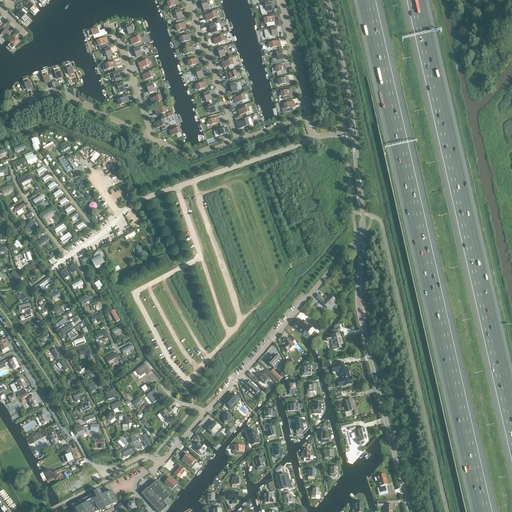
[(208,1),(201,3),(203,10),(205,13),(210,12),(209,9),(208,6),(210,6),(208,1)]
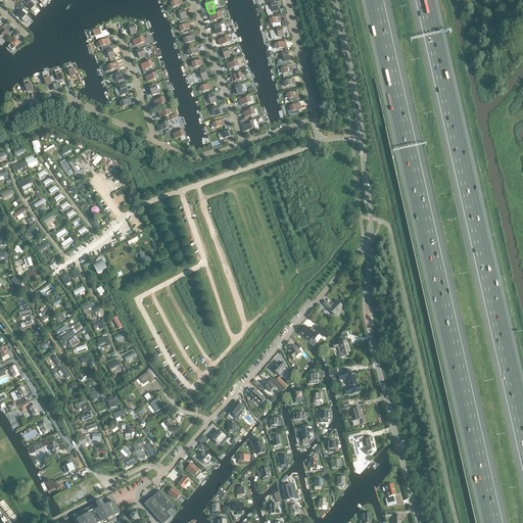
[(34,13),(38,9),(31,2),(27,6),(34,13)]
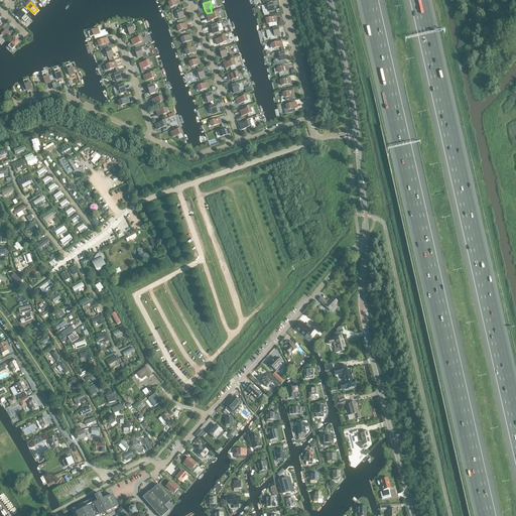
[(265,6),(262,6),(263,13),(269,12),(274,11),(272,4),(265,5),(265,6)]
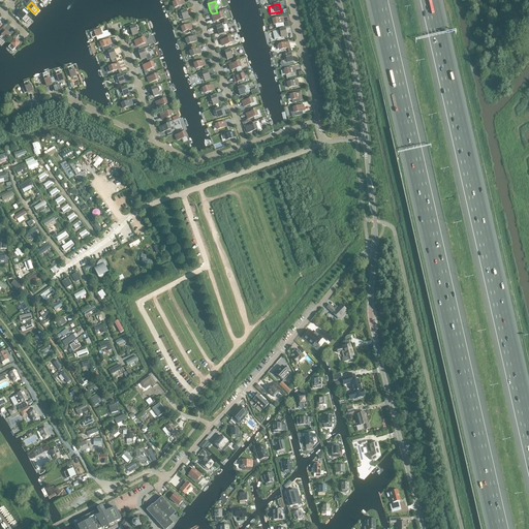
[(22,11),(18,16),(26,23),(29,19),(26,16),(28,13),(24,9),(22,11)]
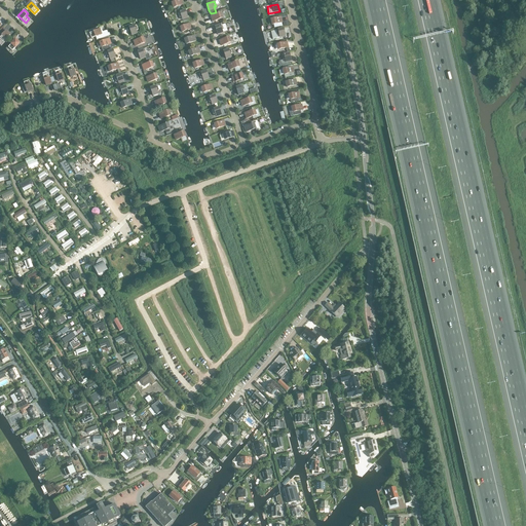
[(183,20),(188,19),(185,11),(178,13),(180,19),(182,17),(183,20)]
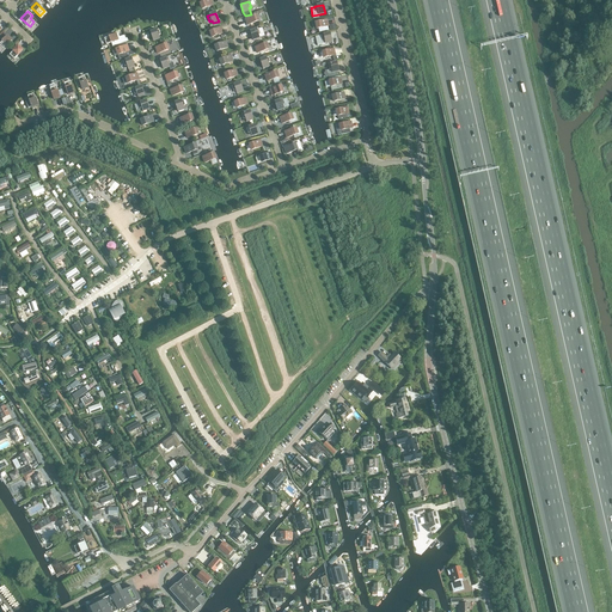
[(248,25),(258,22),(257,16),(246,19),(248,25)]
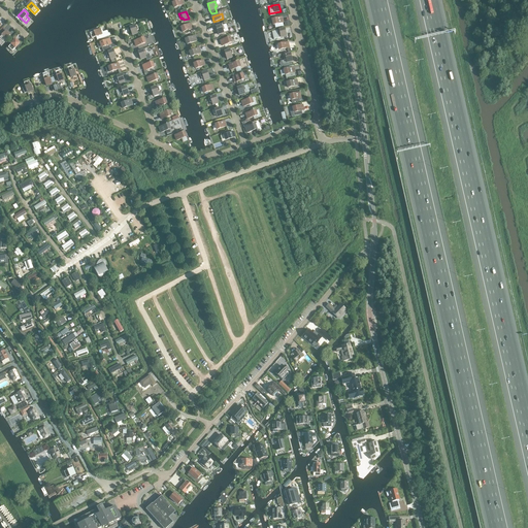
[(282,18),(272,20),(273,25),(274,25),(275,28),(284,27),(283,23),(284,23),(282,18)]
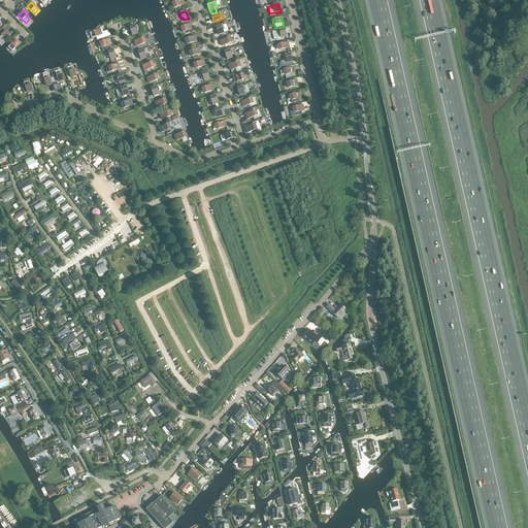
[(183,32),(192,29),(191,24),(182,27),(183,32)]
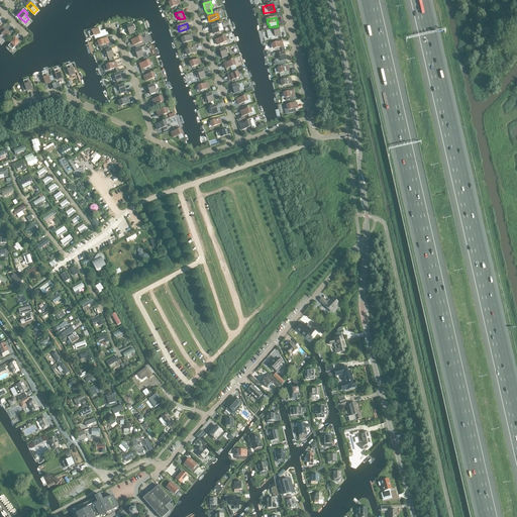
[(218,30),(220,29),(218,24),(211,27),(214,34),(219,32),(218,30)]
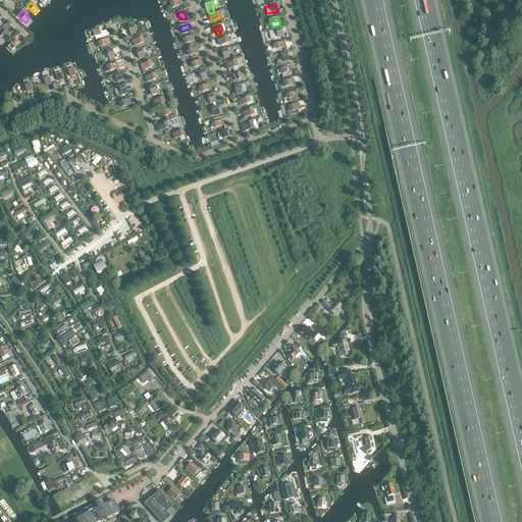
[(135,31),(137,31),(136,25),(128,28),(131,35),(136,34),(135,31)]
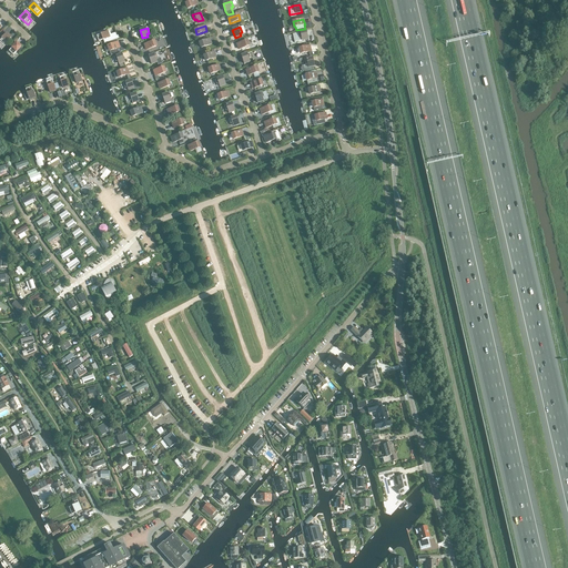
[(108,32),(97,36),(99,41),(103,40),(104,43),(119,39),(118,36),(117,36),(115,33),(114,33),(111,34),(110,31),(108,32)]
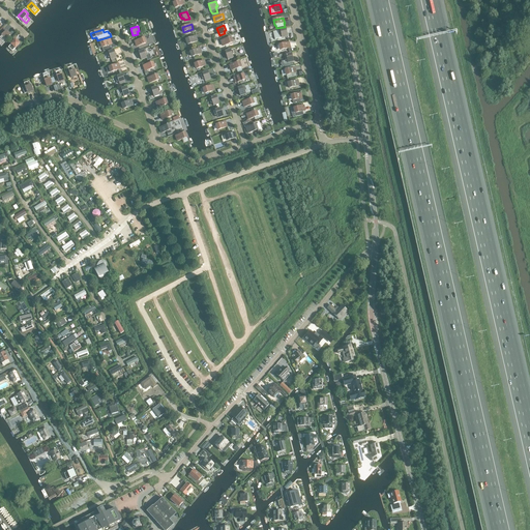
[(278,31),(273,32),(275,39),(282,38),(288,36),(286,29),(278,31)]
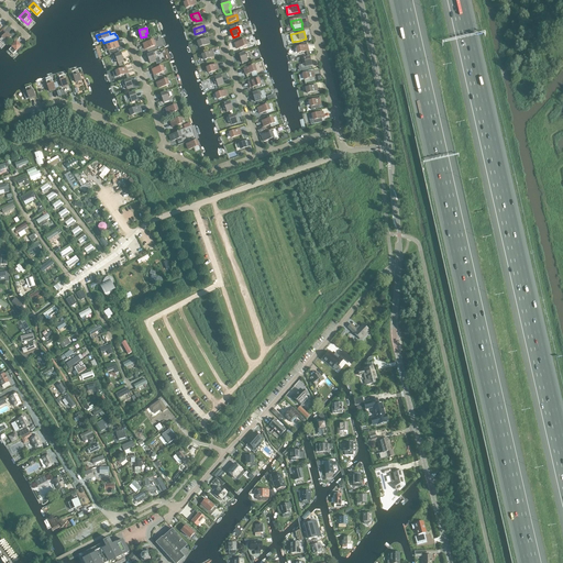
[(0,42),(3,45),(11,37),(7,33),(0,40),(0,42)]
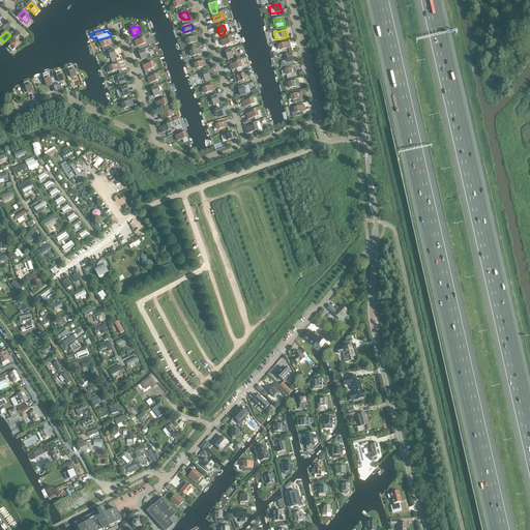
[(188,45),(198,41),(196,36),(186,39),(188,45)]
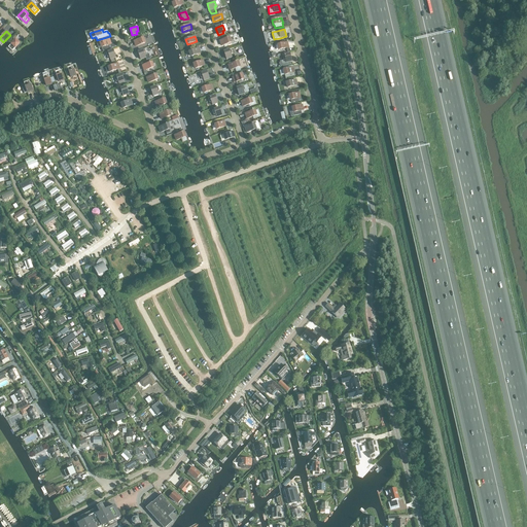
[(221,46),(232,43),(230,37),(220,41),(221,46)]
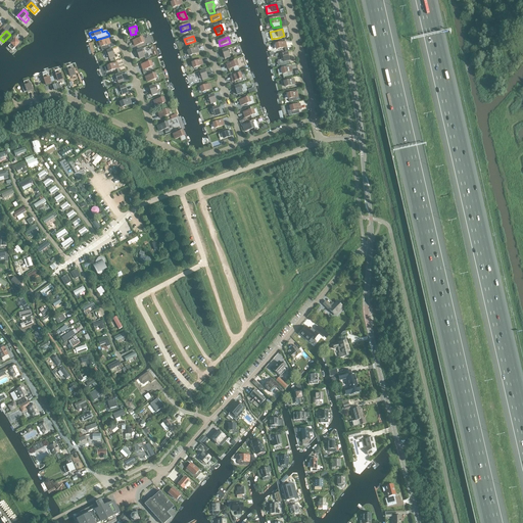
[(135,46),(144,43),(142,38),(133,41),(135,46)]
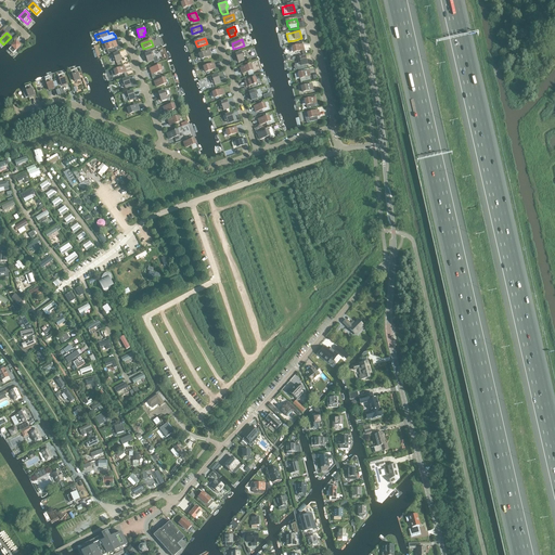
[(105,46),(102,47),(104,51),(107,50),(108,50),(110,53),(124,49),(123,44),(117,47),(115,41),(105,44),(105,46)]
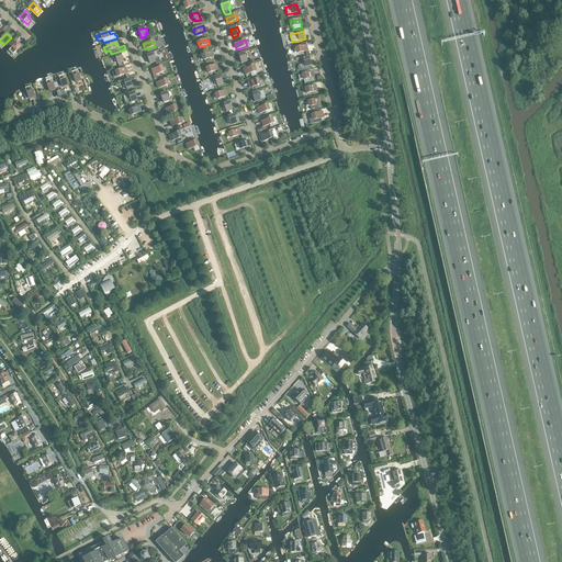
[(13,55),(21,46),(17,43),(9,51),(13,55)]
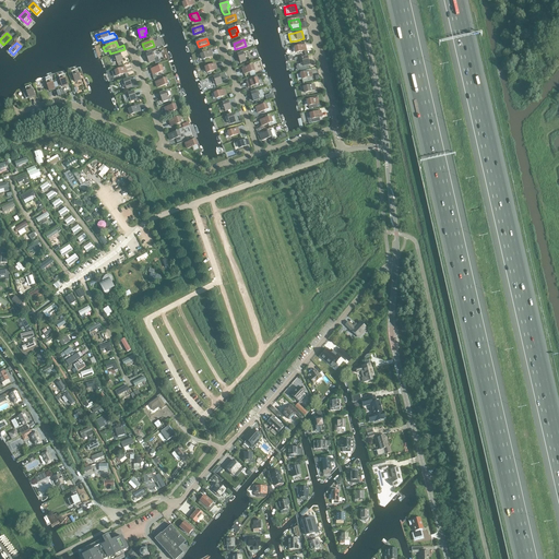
[(203,60),(213,57),(211,51),(201,55),(203,60)]
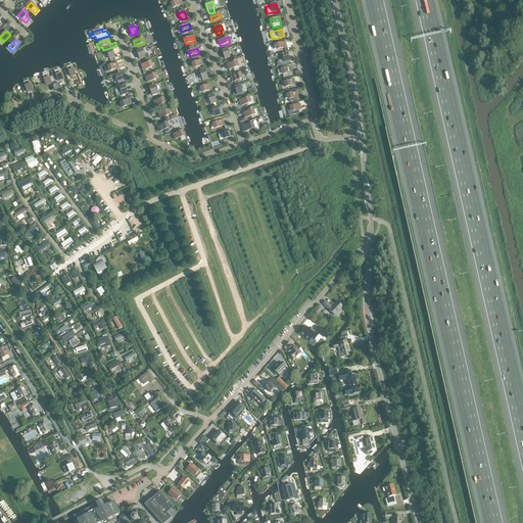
[(144,49),(137,52),(139,59),(144,57),(145,59),(149,58),(148,53),(145,54),(144,49)]
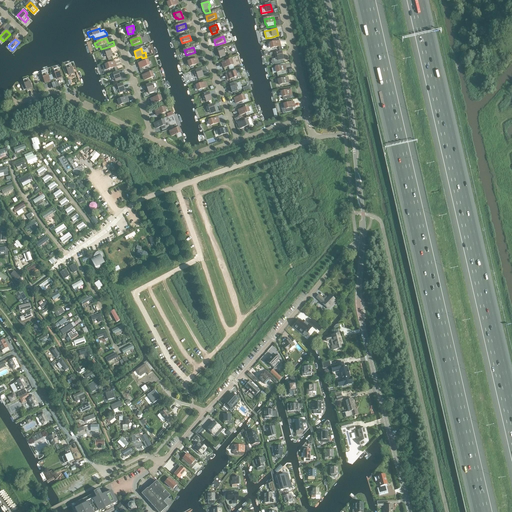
[(224,53),(226,53),(224,48),(218,50),(220,57),(225,56),(224,53)]
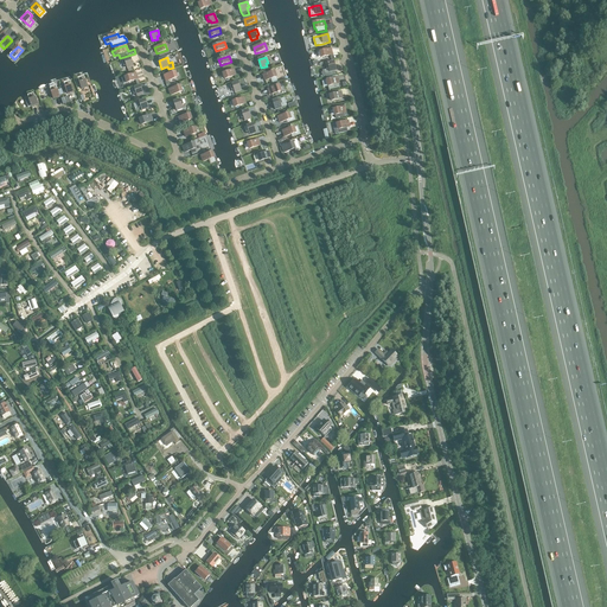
[(127,69),(133,66),(131,58),(122,61),(125,66),(127,65),(127,69)]
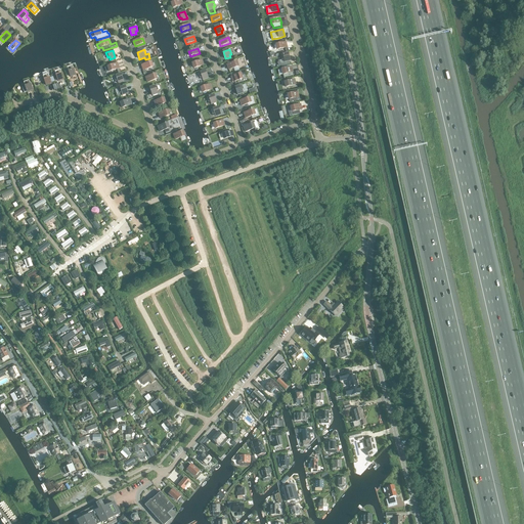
[(278,62),(277,62),(278,67),(290,64),(289,61),(290,61),(289,53),(281,55),(277,56),(278,60),(278,62)]
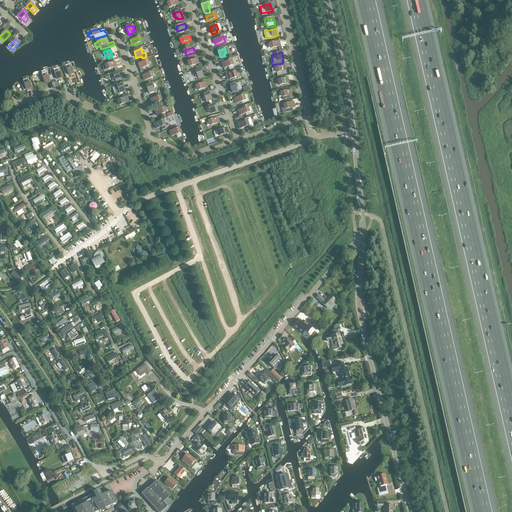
[(190,67),(199,64),(197,59),(188,62),(190,67)]
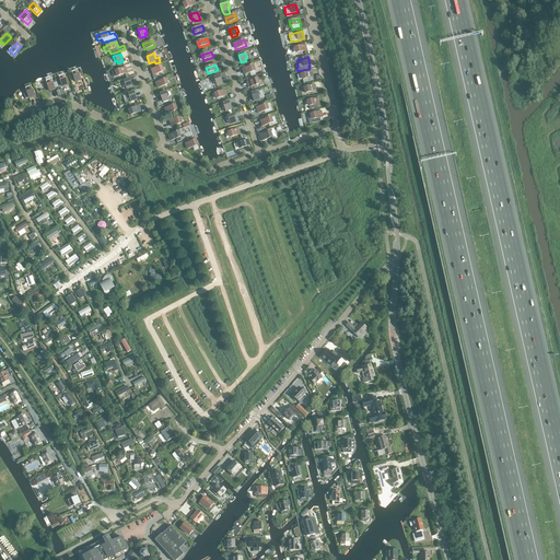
[(153,76),(163,72),(161,66),(151,70),(153,76)]
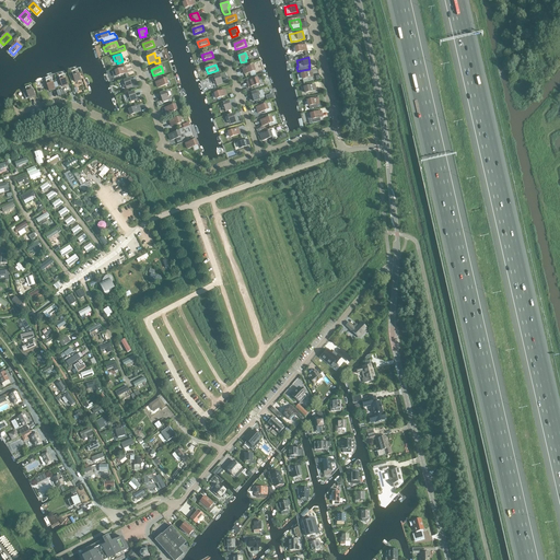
[(245,74),(255,71),(253,66),(243,69),(245,74)]
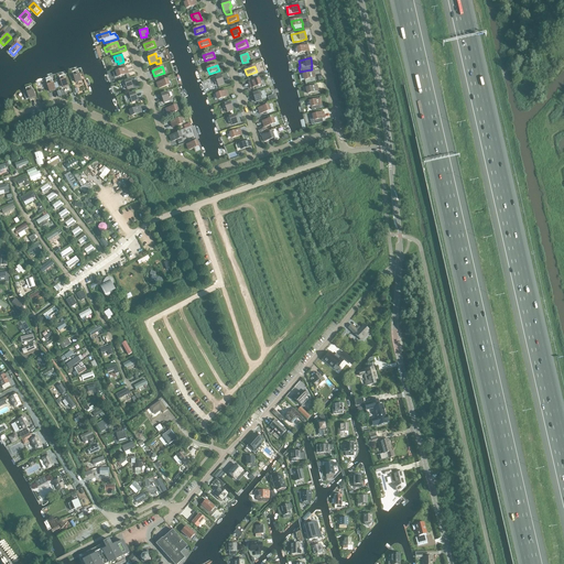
[(118,77),(128,74),(126,68),(116,72),(118,77)]
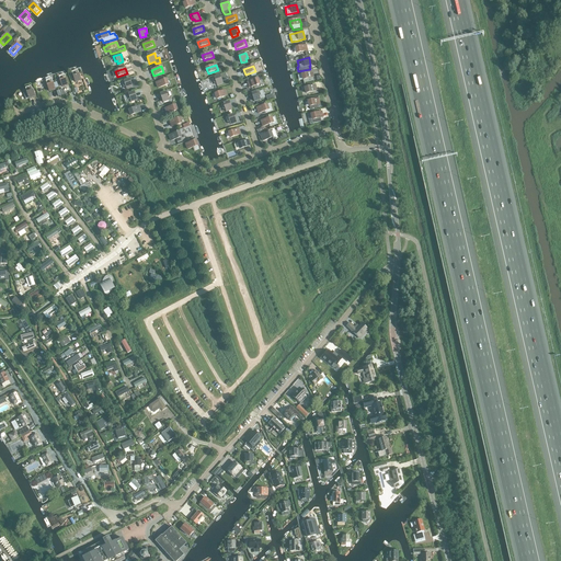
[(81,81),(78,70),(71,72),(76,82),(81,81)]
